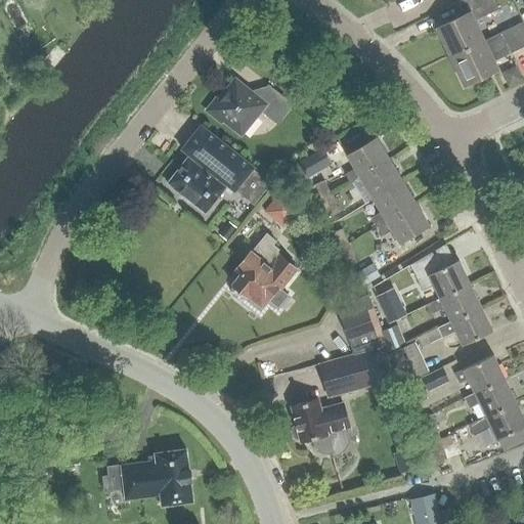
[(450,57),(483,41),(474,22),(497,10),(491,0),(463,0),(469,13),(436,29),(450,57)]
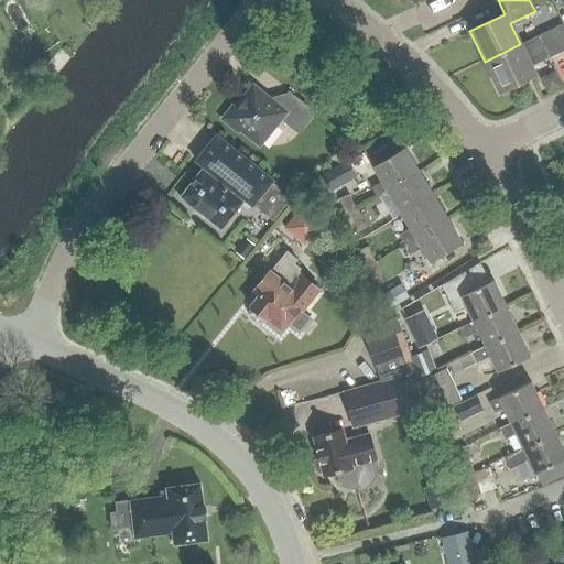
[(548,58),(563,50),(563,29),(562,24),(520,44),(485,62),(499,93),(535,76),(527,58),(543,51),(548,58)]
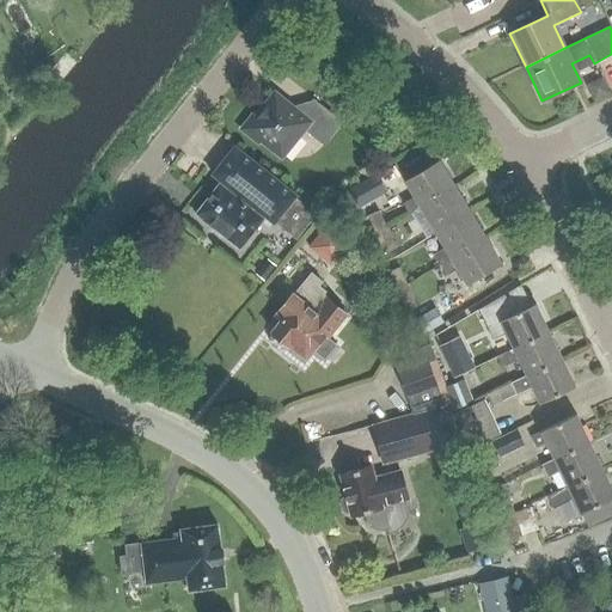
[(37,56),(30,61),(41,78),(49,73),(37,56)]
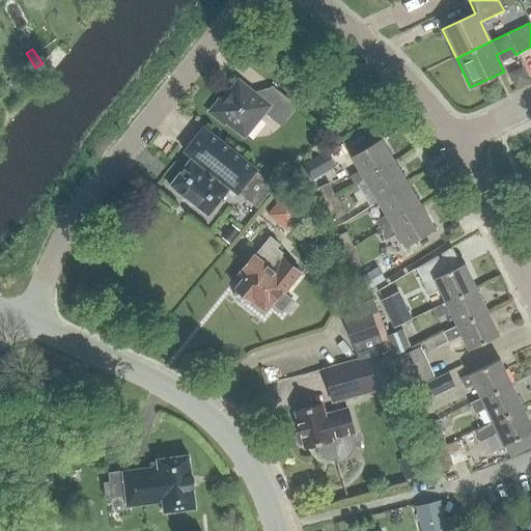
[(297,107),(272,86),(260,100),(238,81),(221,103),(219,101),(208,112),(223,124),(225,122),(244,137),(262,113),(281,127),(297,107)]
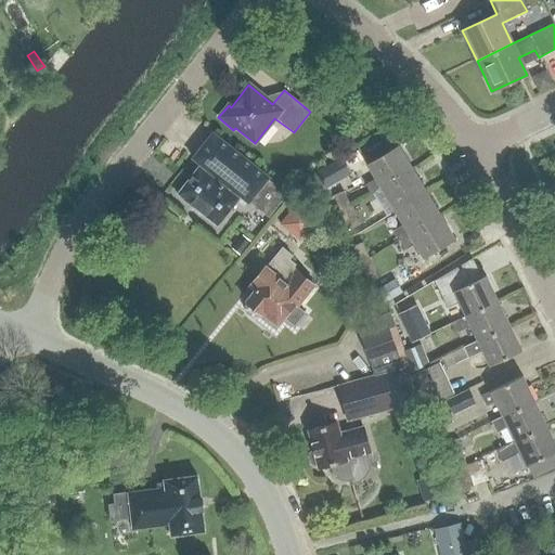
[(192,159),(199,165),(177,194),(217,227),(240,197),(247,204),(250,201),(268,214),(282,195),(265,181),(268,178),(213,133),(192,159)]
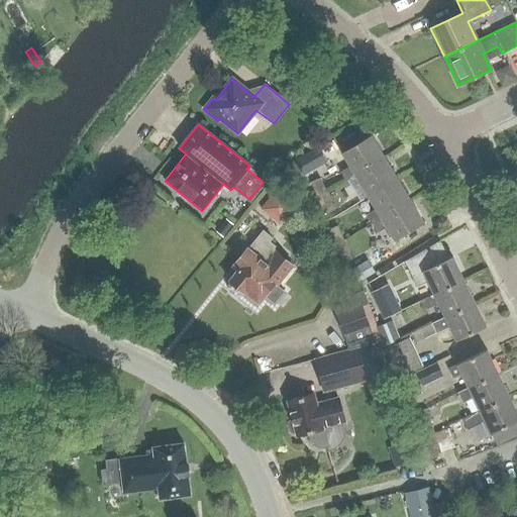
[(345,181),(354,176),(384,158),(371,135),(341,153),(349,167),(340,173),(345,181)]
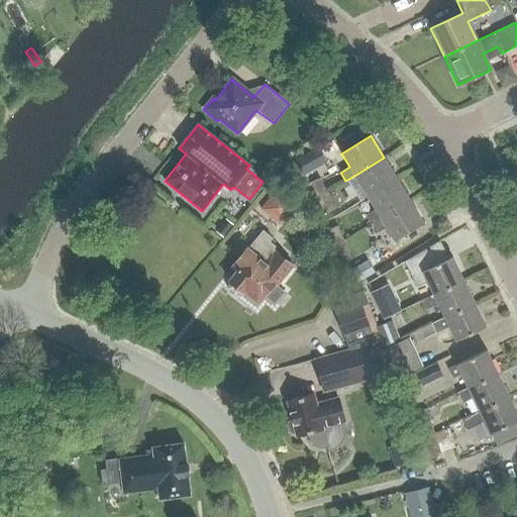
[(302,177),(326,162),(318,147),(294,163),(302,177)]
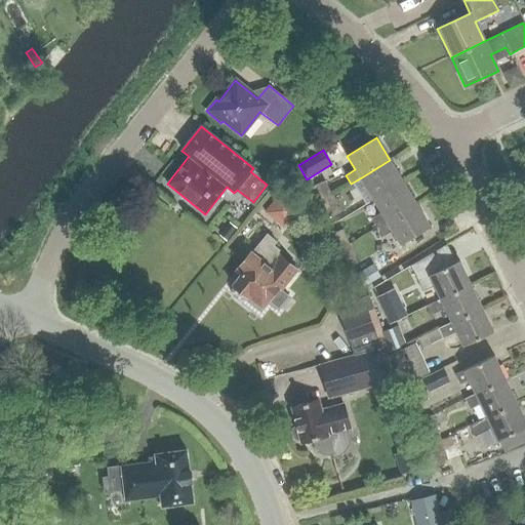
[(403,183),(390,160),(360,178),(373,200),(403,183)]
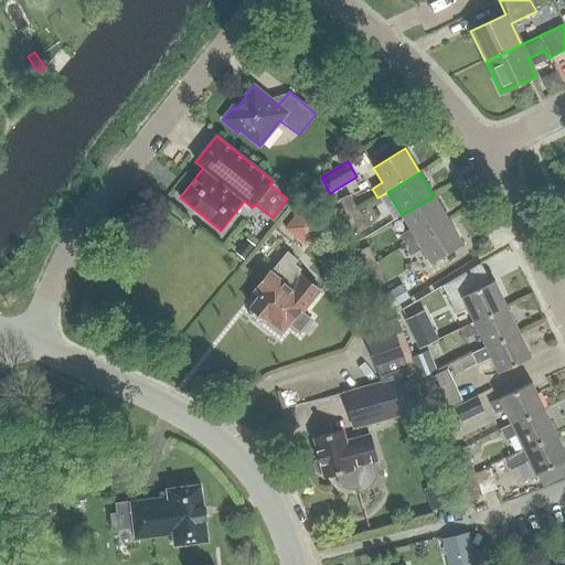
[(339,200),(347,216),(358,212),(350,194),(339,200)]
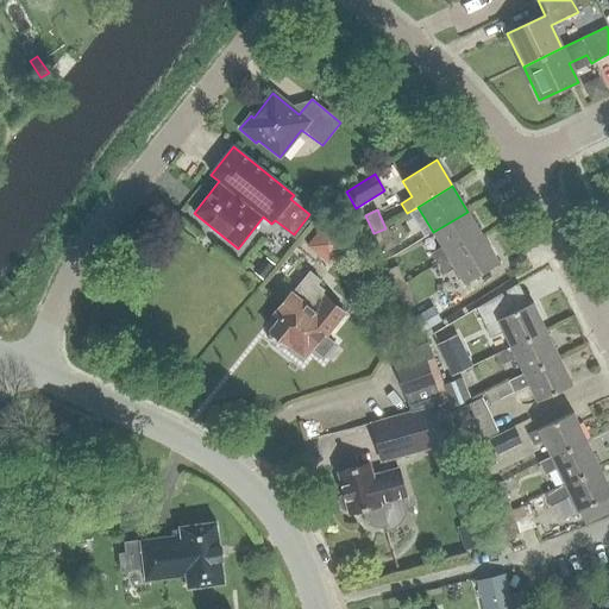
[(483,237),(468,212),(433,232),(443,248),(432,253),(438,264),(483,237)]
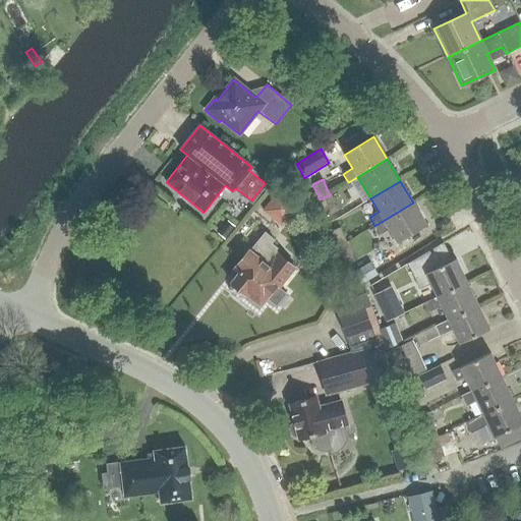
[(263,210),(283,224),(294,209),(274,194),(263,210)]
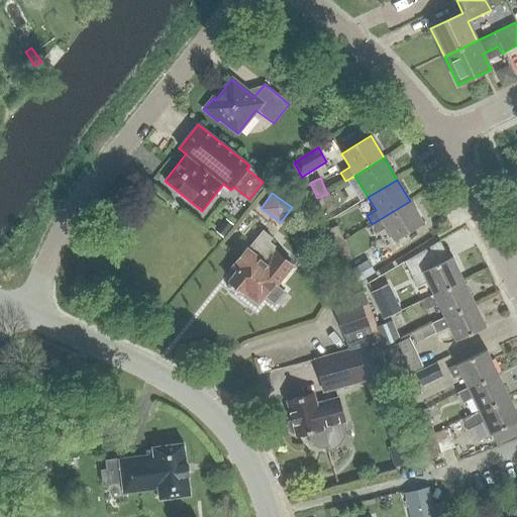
[(334,209),(327,194),(317,198),(324,214),(334,209)]
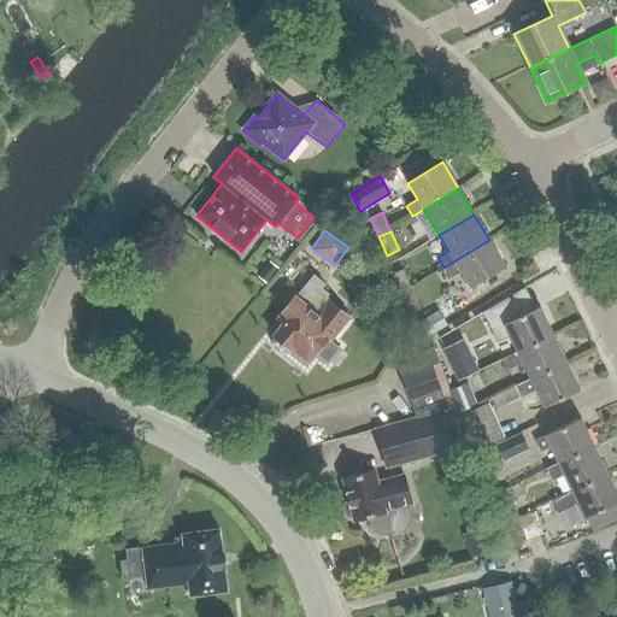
[(505,266),(489,240),(444,268),(450,278),(460,271),(470,288),(505,266)]
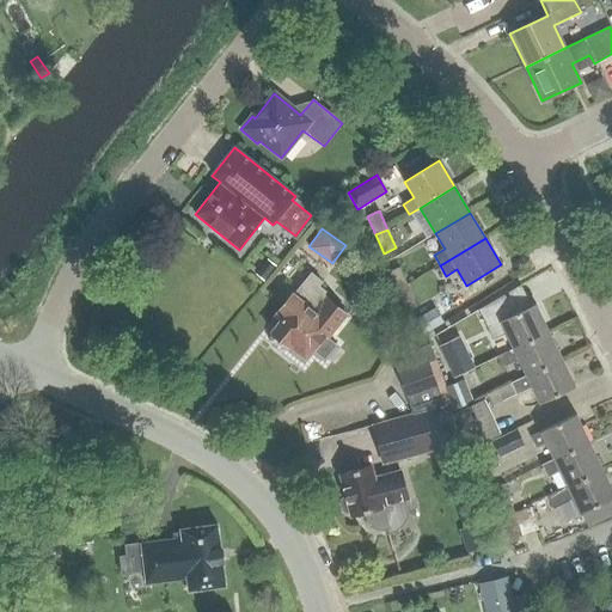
[(396,291),(408,286),(399,267),(387,273),(396,291)]
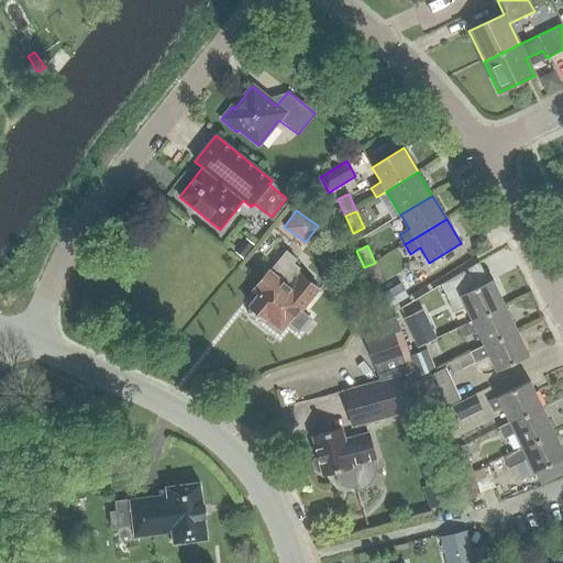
[(296,261),(285,252),(269,271),(268,271),(254,288),(260,293),(249,306),(252,308),(251,310),(252,312),(252,313),(253,316),(254,317),(255,317),(256,318),(258,318),(260,318),(261,318),(262,317),(265,320),(266,319),(280,331),(288,321),(298,330),(308,317),(300,311),(318,289),(297,272),(299,268),(293,264),(296,261)]
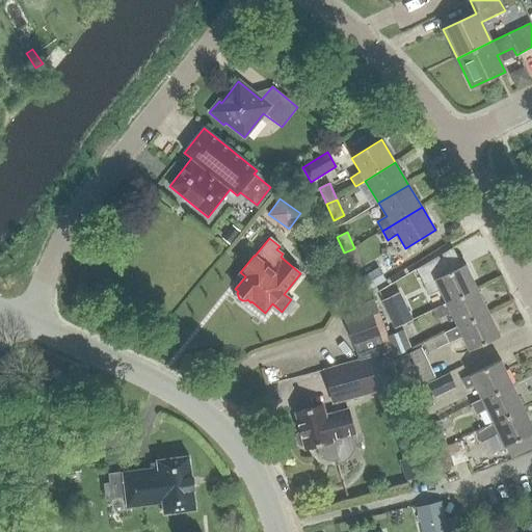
[(362,265),(354,248),(344,253),(351,269),(362,265)]
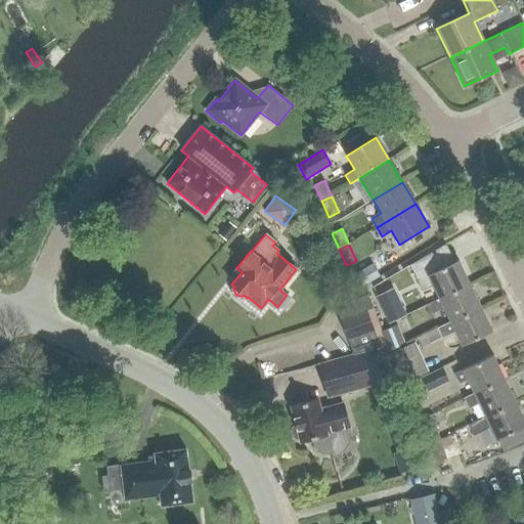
[(439,299),(470,285),(459,261),(442,268),(436,256),(415,266),(425,289),(432,286),(438,299),(439,299)]
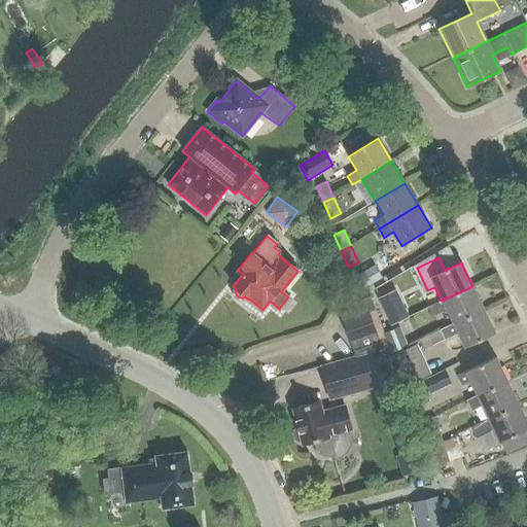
[(381,278),(373,266),(356,276),(363,288),(381,278)]
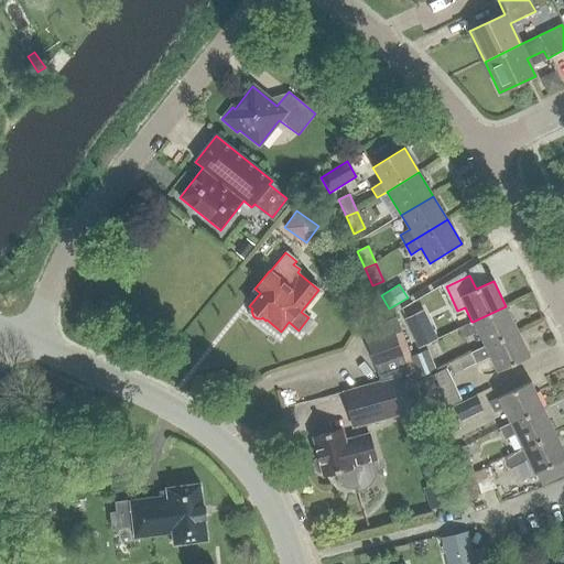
[(518,332),(506,306),(473,322),(472,322),(458,328),(463,338),(477,332),(484,346),(485,347),(518,332)]
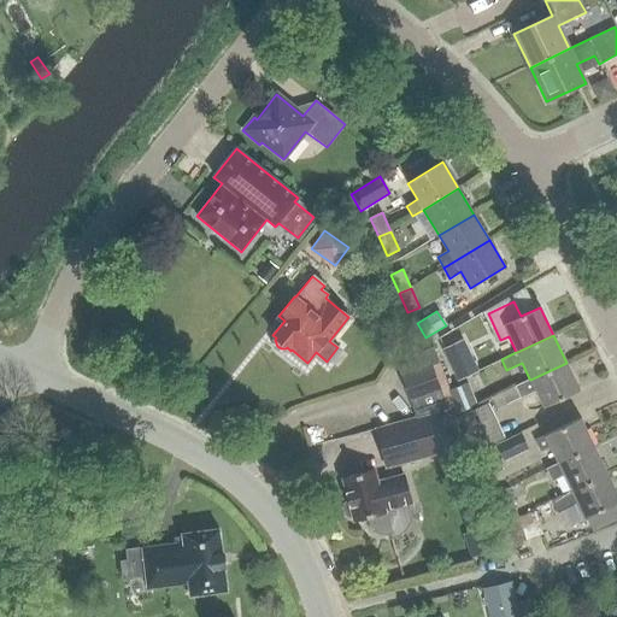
[(441,350),(457,381),(477,371),(462,339),(441,350)]
